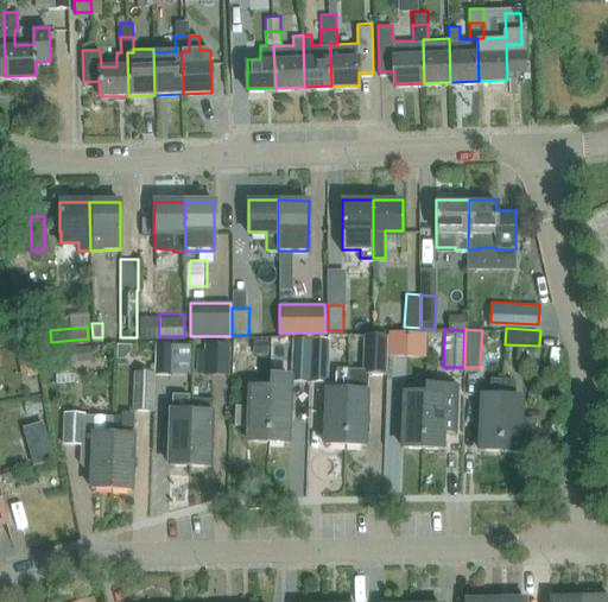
[(390,341),(388,352),(407,352),(407,330),(394,330),(393,341),(390,341)]
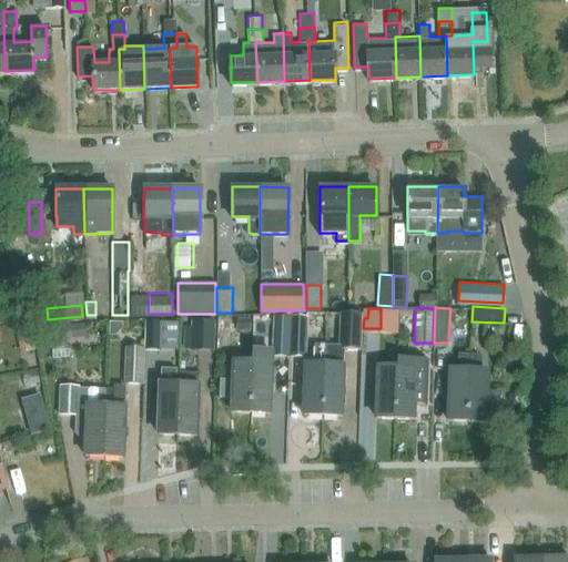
[(363,313),(341,312),(340,341),(340,346),(345,346),(361,346),(363,313)]
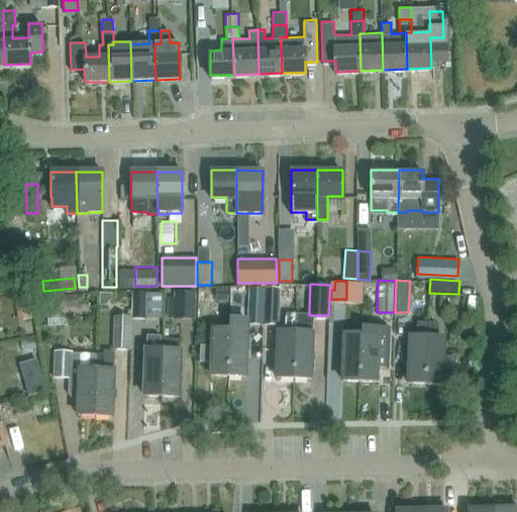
[(246,320),(265,321),(266,286),(247,285),(246,320)]
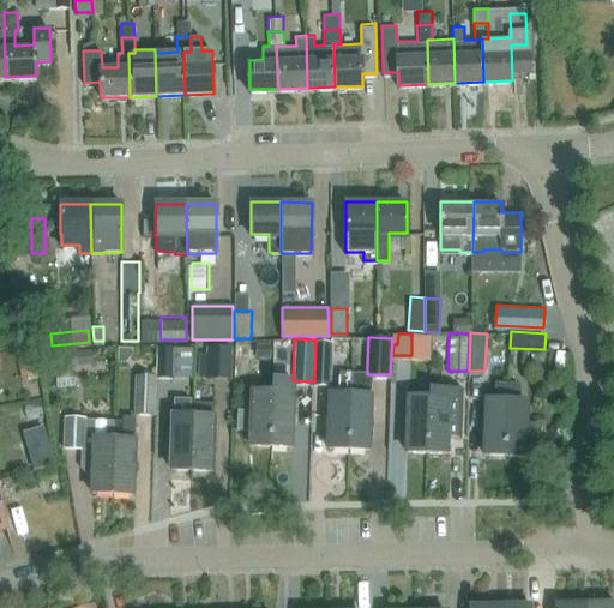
[(330,381),(331,339),(315,339),(314,381),(330,381)]
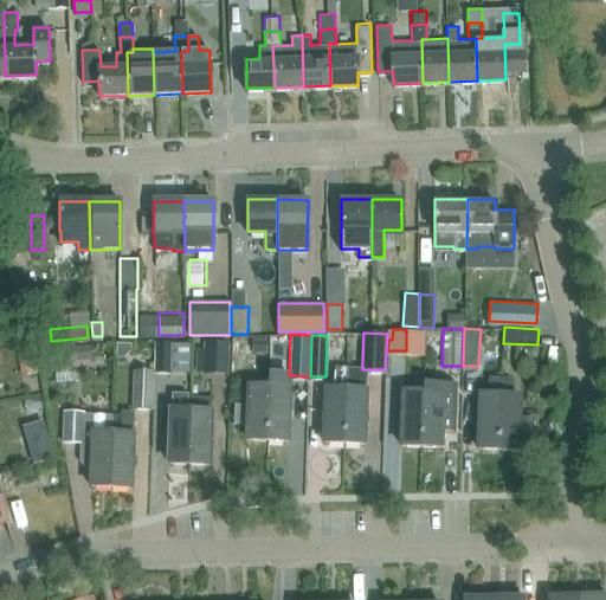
[(268,349),(266,336),(251,336),(252,349),(268,349)]
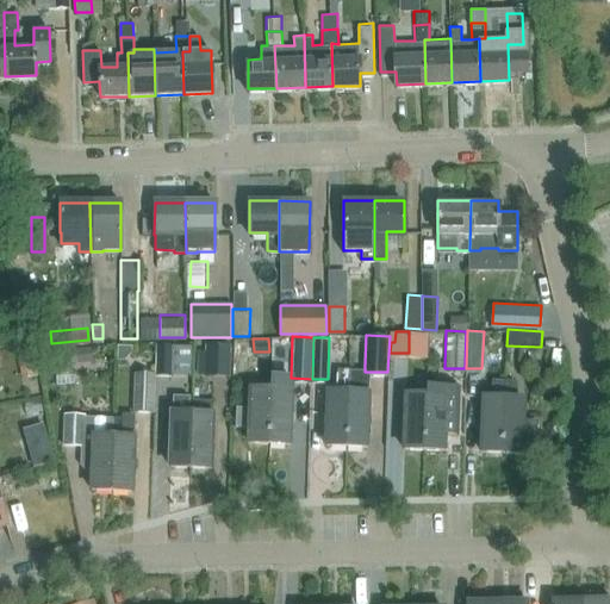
[(230,374),(230,360),(231,341),(205,340),(204,373),(230,374)]
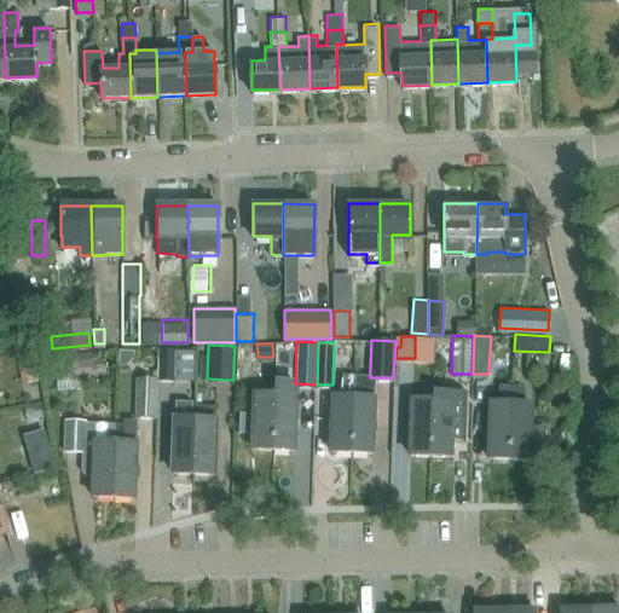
[(177,350),(161,348),(158,379),(175,380),(177,350)]
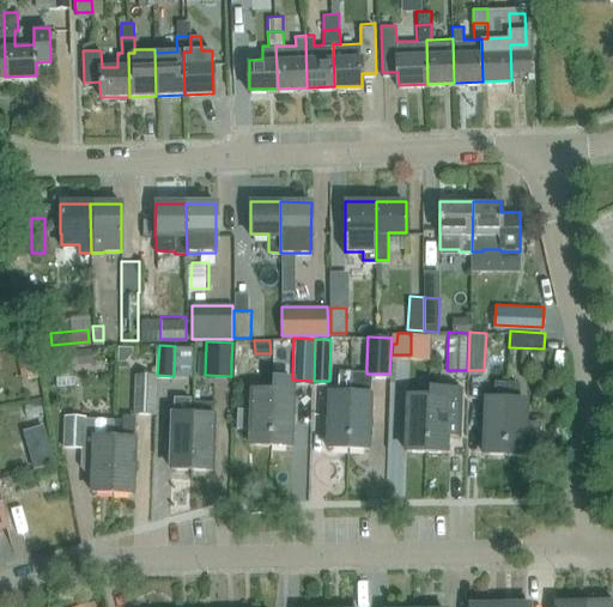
[(77,362),(76,347),(37,351),(38,365),(77,362)]
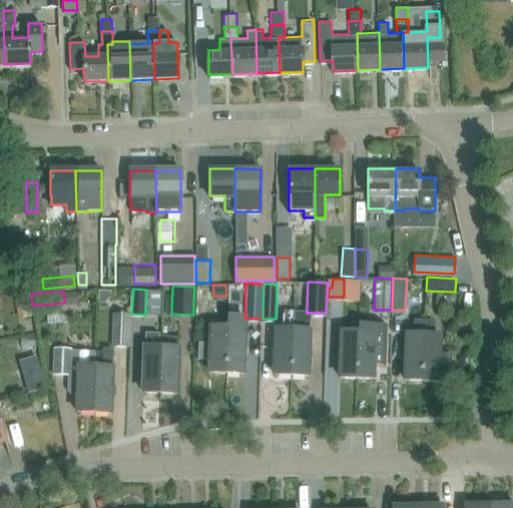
[(295,309),(284,308),(283,327),(277,327),(275,372),(292,372),(294,328),(295,309)]
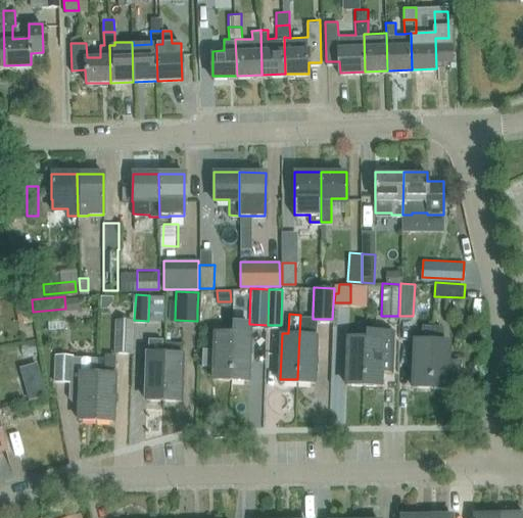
[(313,315),(300,315),(299,334),(297,379),(315,380),(317,336),(318,319),(313,319),(313,315)]
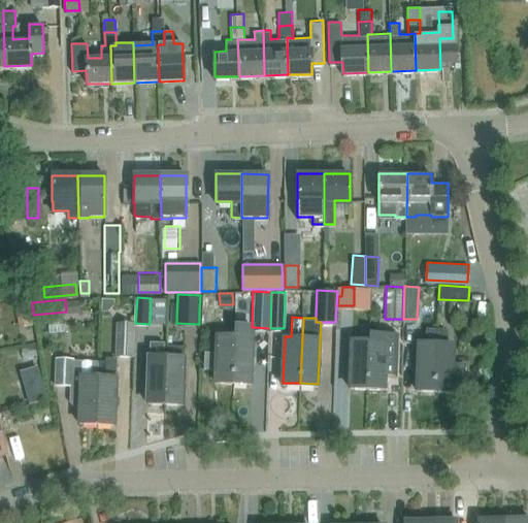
[(134,320),(116,319),(114,354),(133,355),(134,320)]
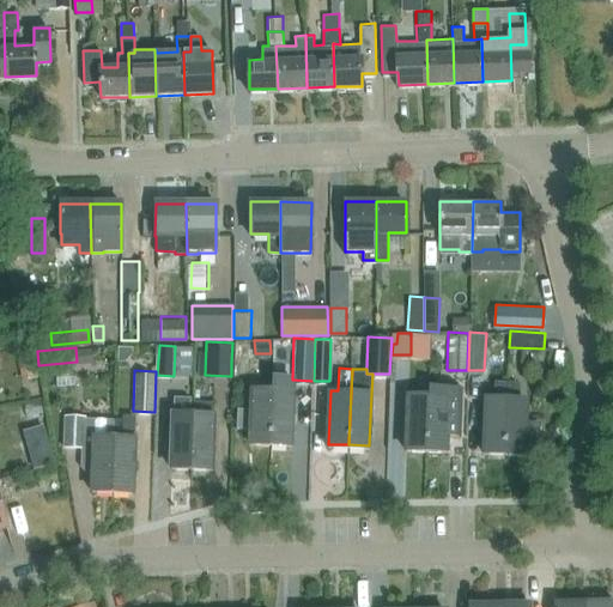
[(273,388),(269,441),(290,442),(292,389),(289,389),(289,377),(273,377),(273,388)]
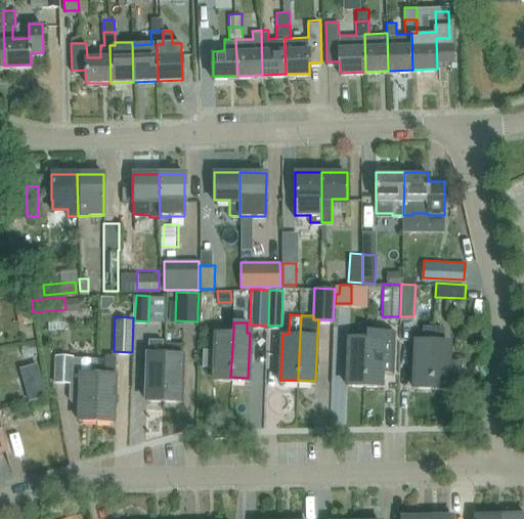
[(413,385),(431,386),(434,326),(424,325),(423,339),(416,339),(413,385)]
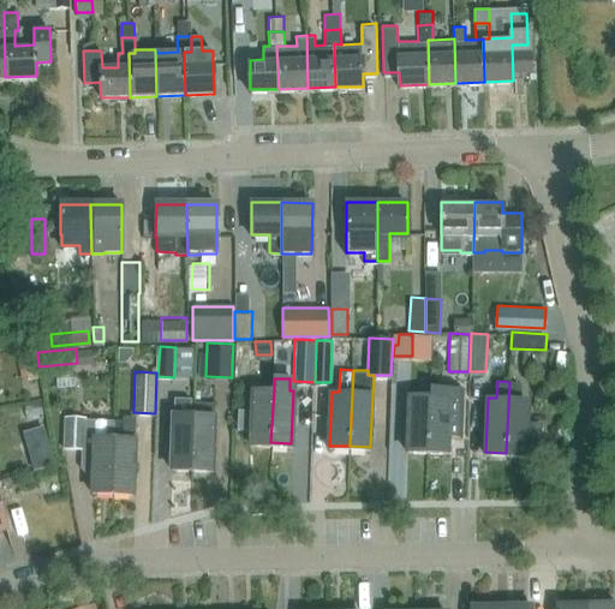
[(509,382),(506,453),(526,453),(526,451),(538,452),(539,423),(527,422),(527,400),(519,399),(519,382),(509,382)]
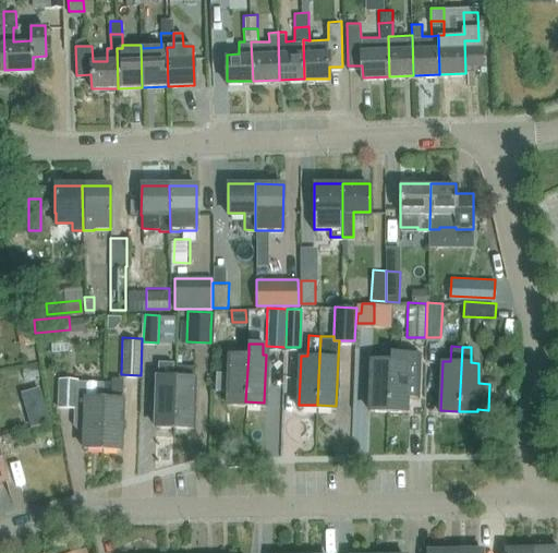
[(389,359),(388,408),(407,409),(407,395),(419,396),(420,351),(390,349),(389,359)]
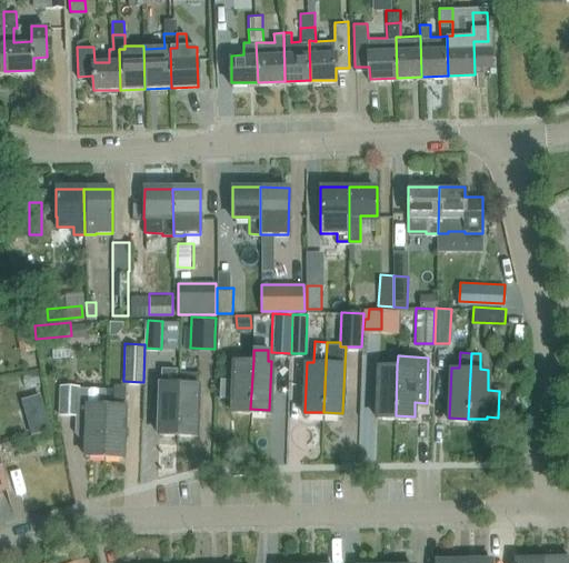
[(250,409),(253,360),(235,359),(233,375),(221,374),(220,394),(232,395),(232,409),(250,409)]
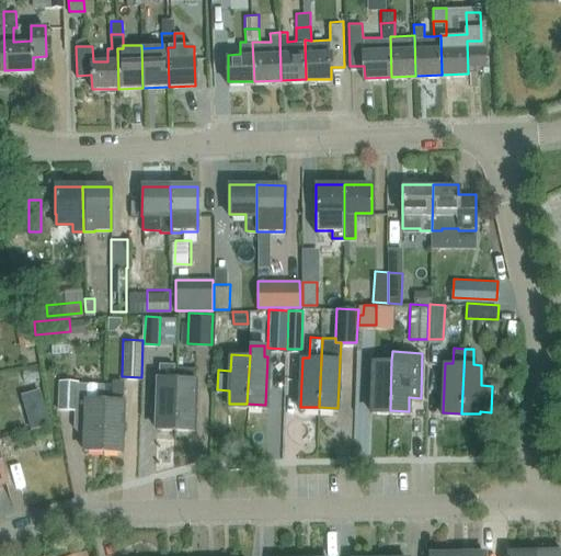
[(158,367),(158,379),(156,428),(174,428),(176,379),(174,379),(174,365),(174,362),(159,361),(158,367)]
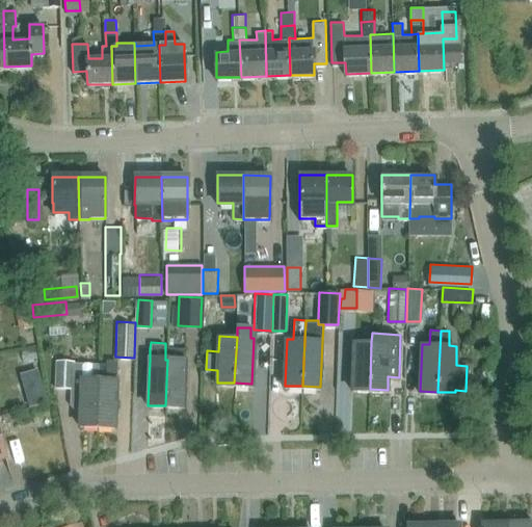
[(353,342),(352,389),(370,389),(371,342),(353,342)]
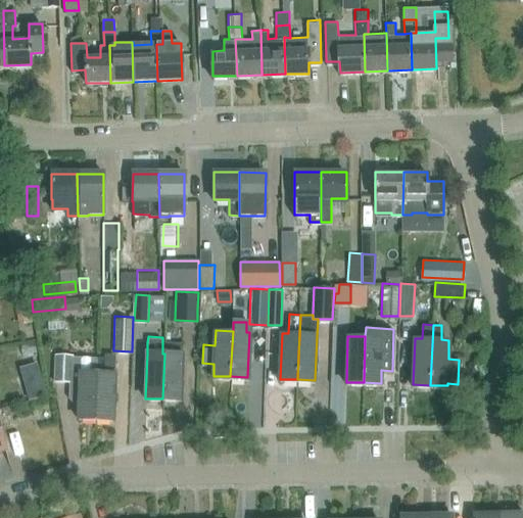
[(162,354),(164,354),(162,398),(179,399),(181,355),(181,340),(162,340),(162,354)]
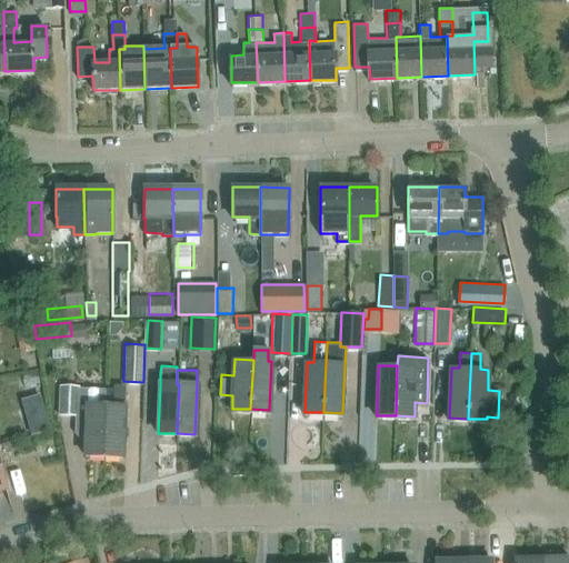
[(85,454),(103,455),(106,389),(77,388),(77,386),(59,385),(58,413),(76,414),(75,430),(81,438),(86,438),(85,454)]
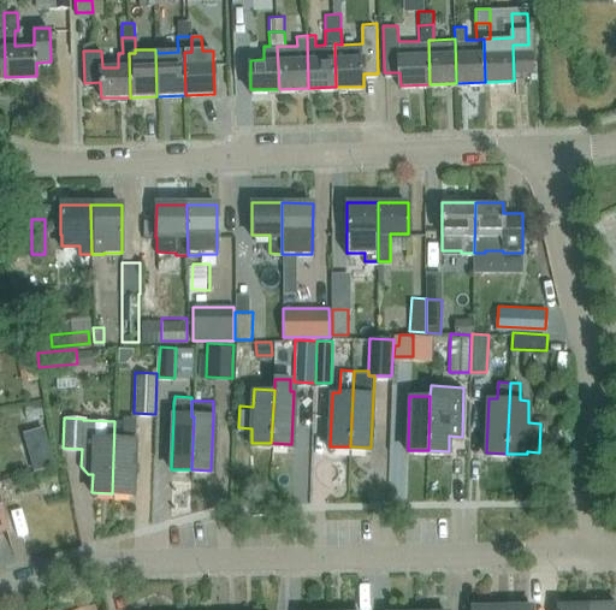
[(114,421),(112,493),(132,495),(134,440),(135,419),(122,419),(122,421),(114,421)]
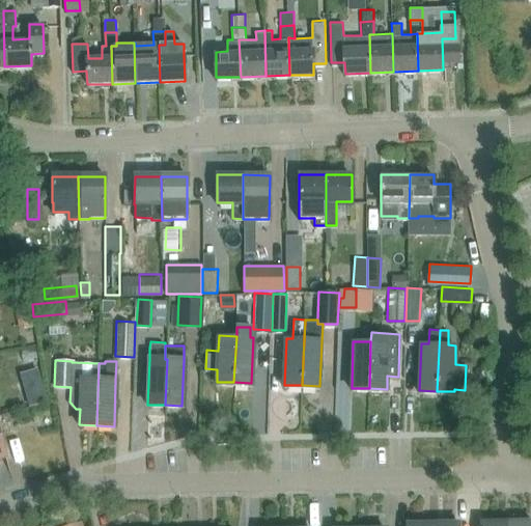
[(47,398),(40,379),(24,384),(29,404),(47,398)]
